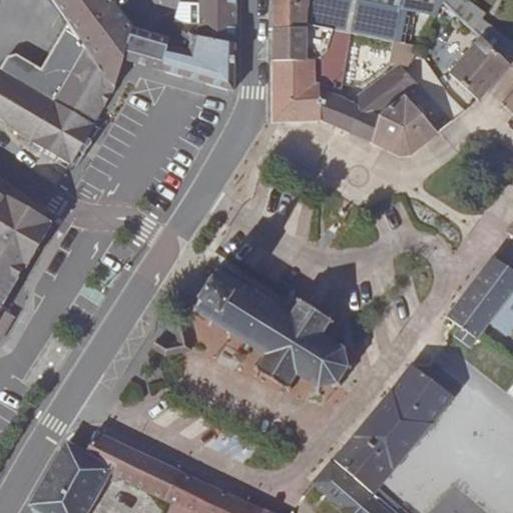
[(234,0),(198,0),(198,3),(179,1),(166,47),(188,51),(190,34),(234,43),(234,28),(234,5),(234,0)]
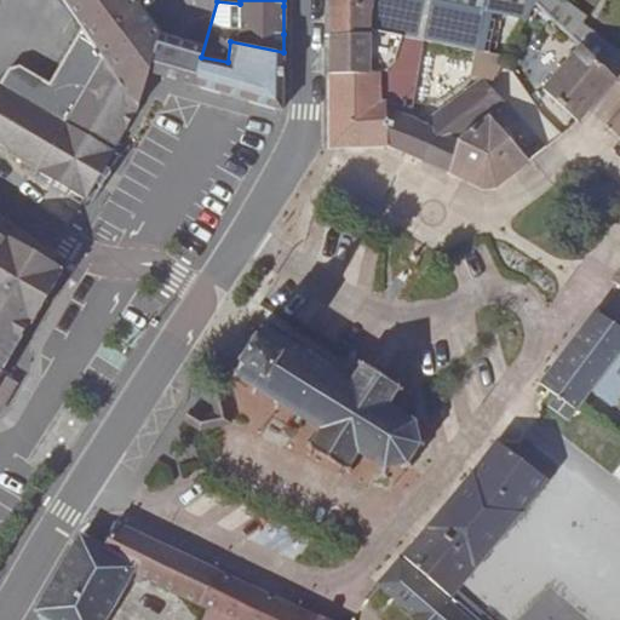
[(396,62),(403,35),(443,44),(451,0),(329,0),(331,56),(329,73),(380,72),(388,72),(396,62)]
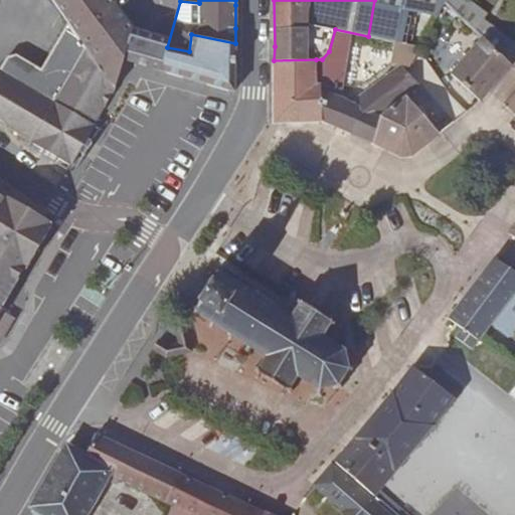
[(401,8),(402,0),(374,0),(368,36),(395,41),(401,8)]
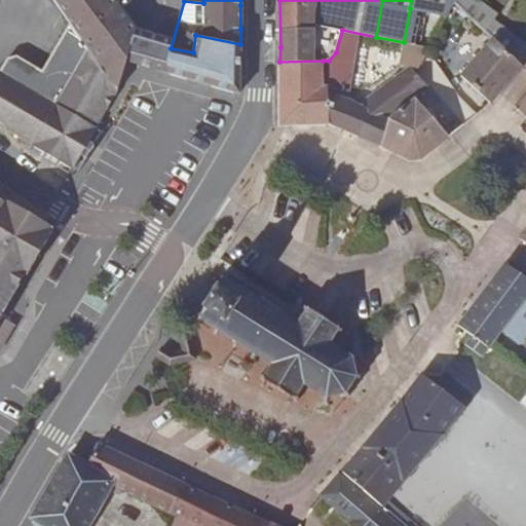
[(454,1),(454,0),(411,0),(410,8),(447,14),(454,1)]
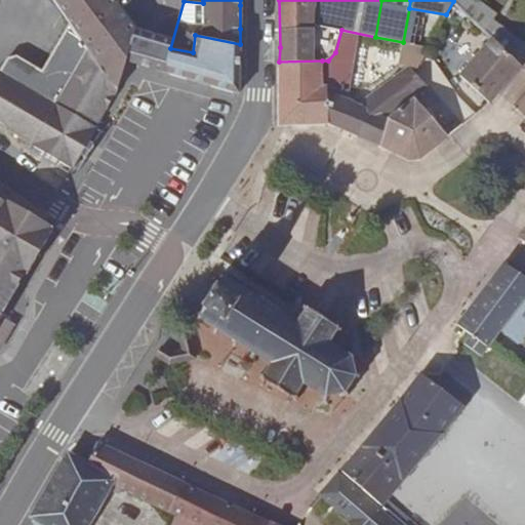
[(491,37),(520,65),(524,58),(524,45),(491,19),(495,14),(476,0),(453,0),(453,1),(491,37)]
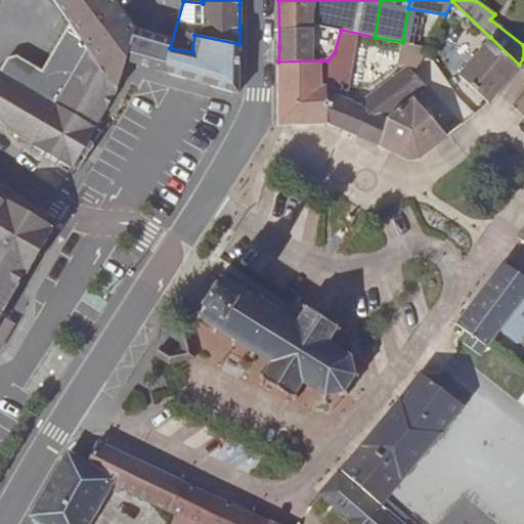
[(122,74),(125,61),(126,58),(93,11),(73,27),(117,91),(122,74)]
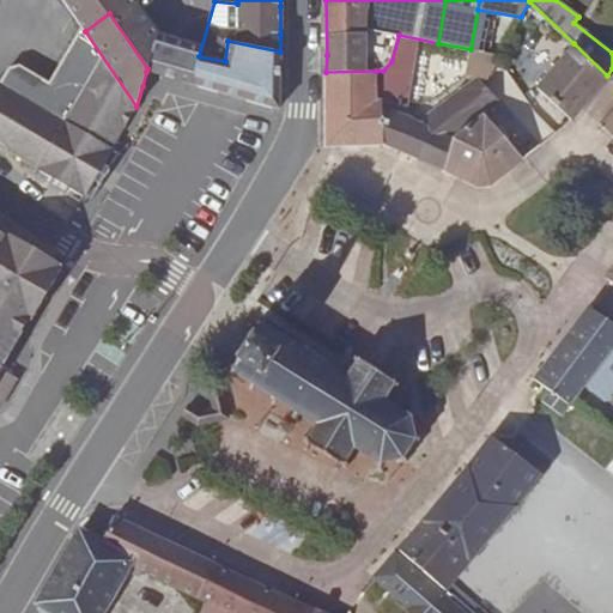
[(0,141),(8,151),(37,169),(68,187),(84,196),(95,181),(99,184),(109,168),(103,164),(114,150),(111,149),(137,107),(85,31),(82,25),(65,54),(74,60),(55,92),(46,86),(49,82),(18,64),(7,67),(0,79),(0,141)]
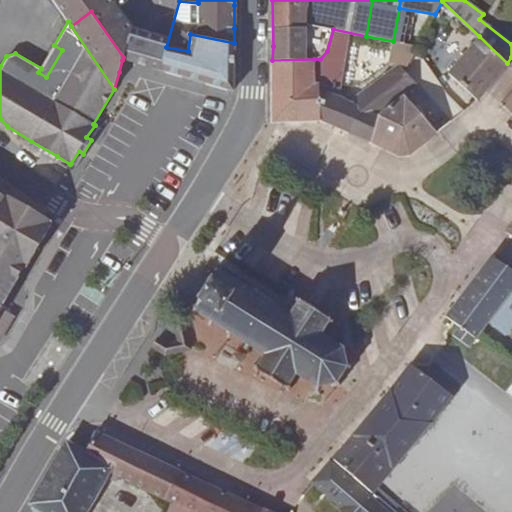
[(232,91),(234,43),(190,34),(188,51),(166,47),(160,70),(232,91)]
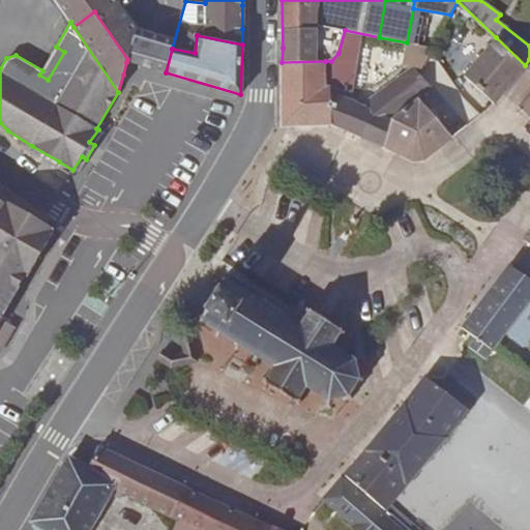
[(499,97),(525,65),(496,37),(465,77),(493,102),(494,104),(499,97)]
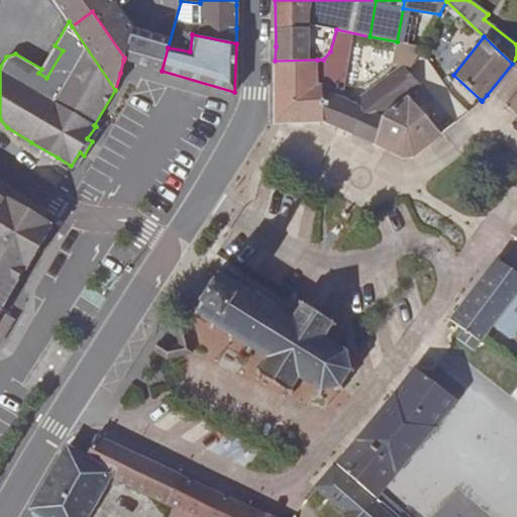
[(409,70),(420,49),(421,46),(413,44),(405,65),(409,70)]
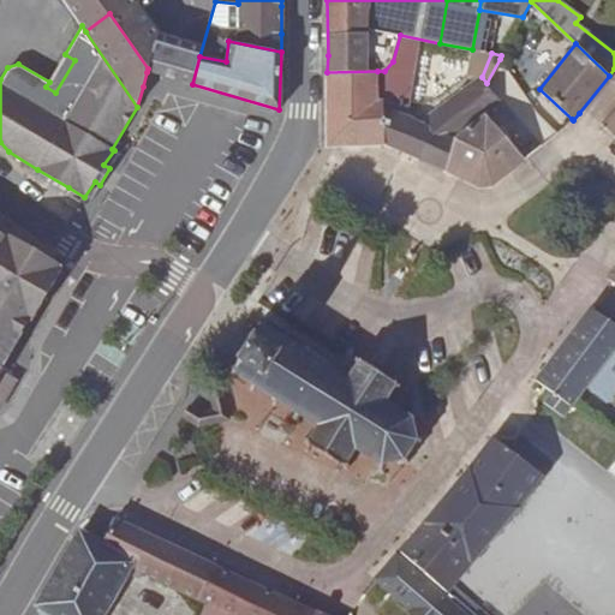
[(55,93),(75,60),(65,54),(49,82),(46,87),(55,93)]
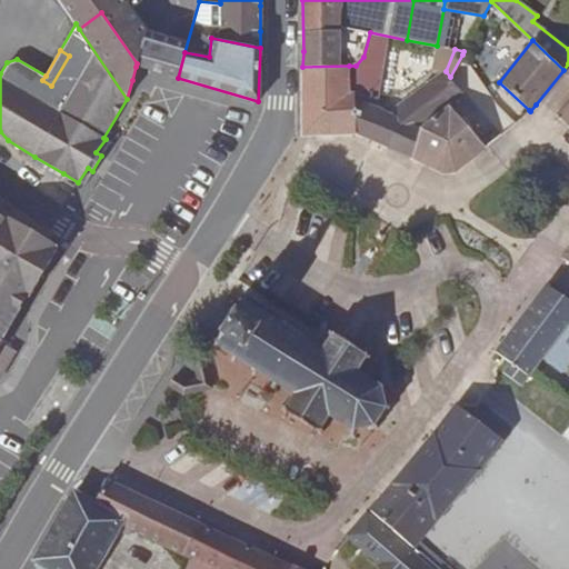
[(355,102),(355,95),(361,95),(361,80),(348,81),(349,66),(302,67),(302,136),(327,135),(357,133),(371,140),(376,108),(362,105),(362,102),(355,102)]
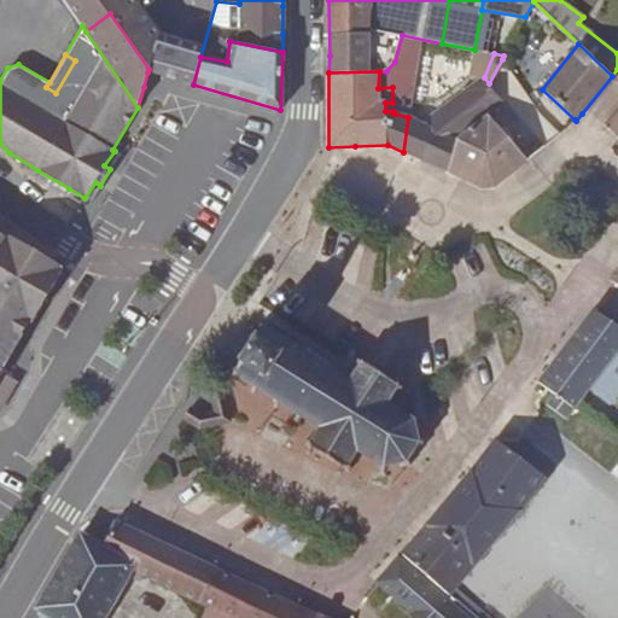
[(417,157),(447,170),(455,139),(488,114),(503,101),(489,83),(484,77),(427,118),(426,124),(417,157)]
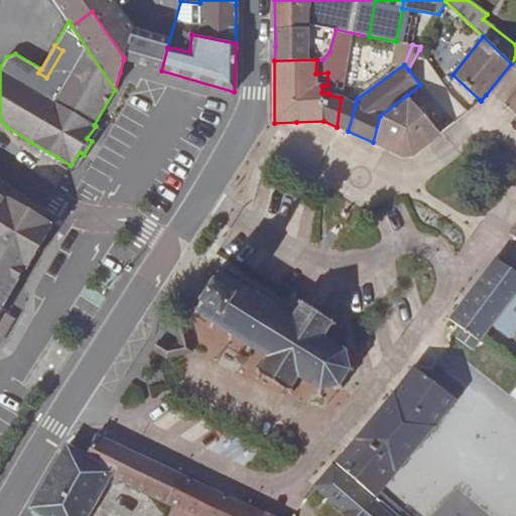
[(515,89),(504,103),(515,116),(515,115),(515,89)]
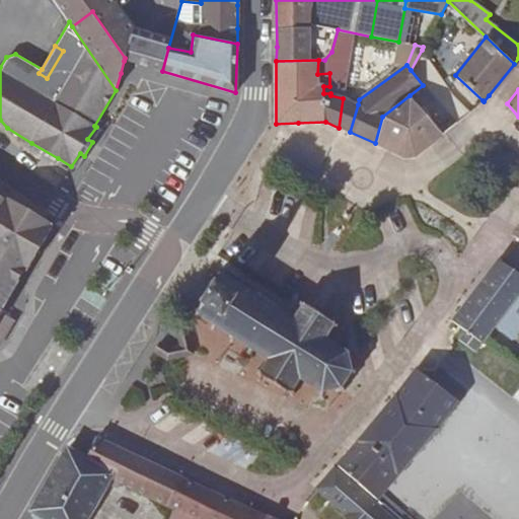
[(406,157),(415,155),(428,145),(442,134),(410,95),(382,117),(375,143),(406,157)]
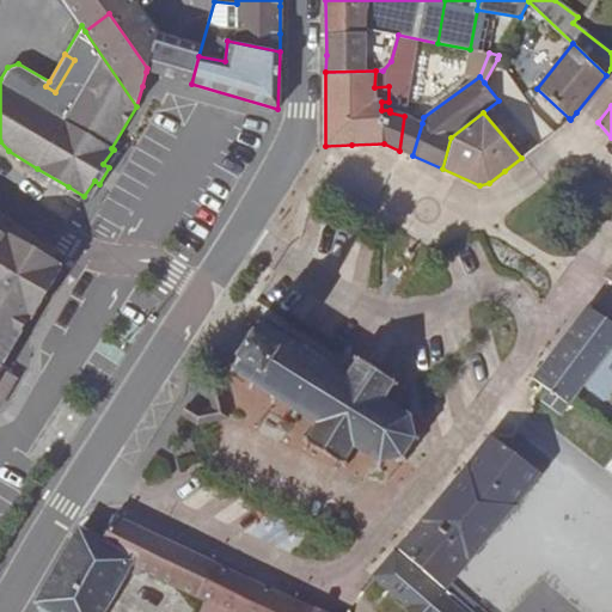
[(404,116),(399,151),(412,155),(422,123),(404,116)]
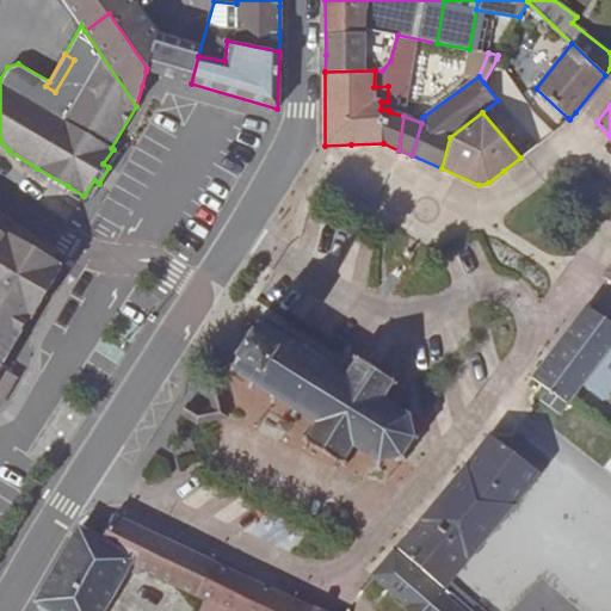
[(113,149),(103,164),(109,167),(118,152),(113,149)]
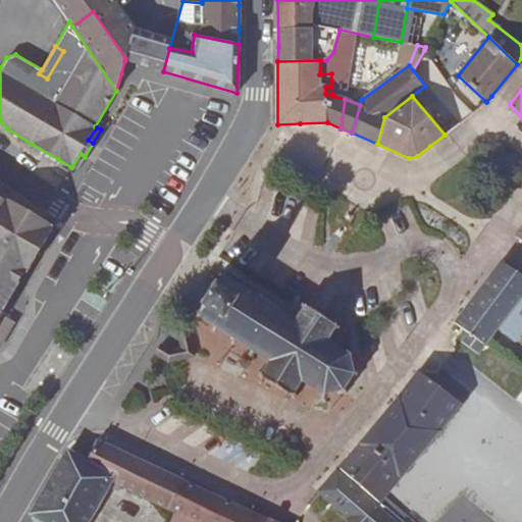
[(28,149),(55,165),(58,159),(32,144),(28,149)]
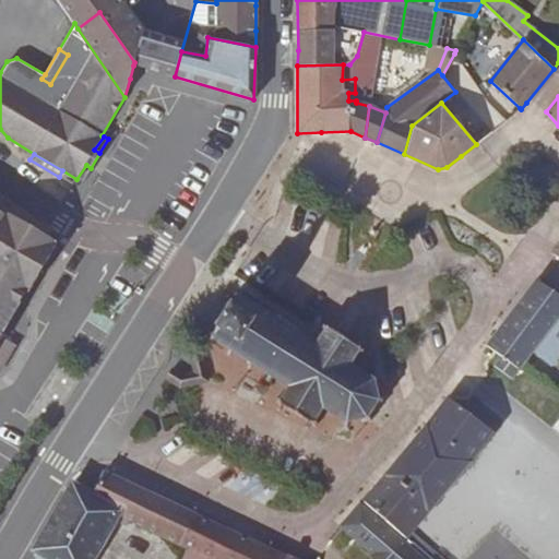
[(82,182),(91,168),(86,165),(76,179),(82,182)]
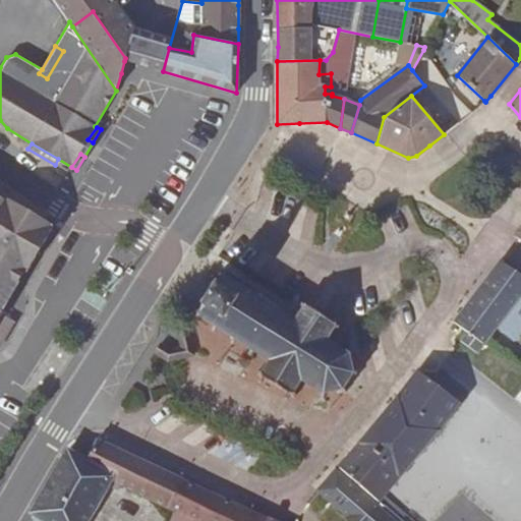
[(0,311),(20,277),(24,271),(26,272),(52,229),(50,227),(51,224),(7,198),(6,200),(0,197),(0,311)]
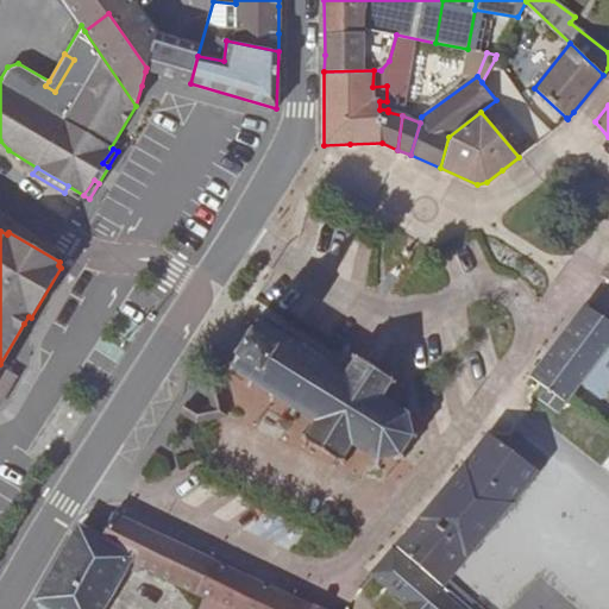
[(540,364),(531,377),(539,383),(546,388),(565,401),(569,397),(581,381),(600,396),(608,383),(608,320),(584,305),(576,316),(556,344),(540,364)]
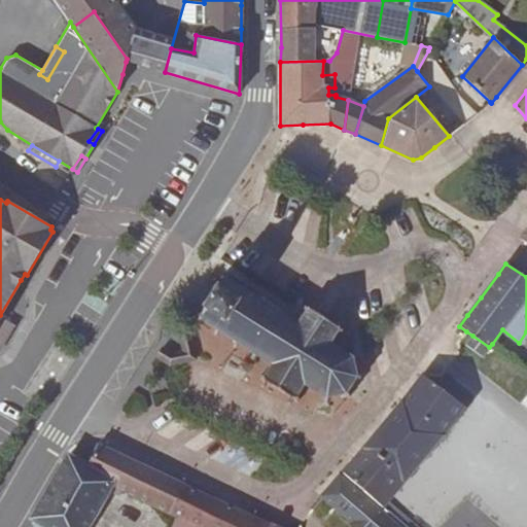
[(343,394),(346,398),(350,396),(350,395),(359,381),(360,381),(360,376),(355,375),(352,360),(356,357),(354,353),(349,357),(327,343),(337,330),(341,334),(343,330),(339,327),(342,323),(339,321),(336,325),(312,311),(315,306),(312,305),(309,309),(304,306),(302,310),(307,313),(299,324),(282,314),(285,310),(282,308),(279,312),(265,303),(268,297),(264,295),(261,301),(245,290),(248,285),(245,284),(242,288),(227,280),(231,275),(227,273),(224,278),(221,276),(219,279),(222,281),(218,287),(215,285),(213,288),(216,291),(208,305),(204,303),(202,307),(205,308),(202,314),(199,313),(197,316),(200,318),(197,322),(200,324),(203,320),(217,328),(214,334),(217,336),(220,330),(237,341),(234,346),(236,348),(240,343),(254,352),(251,357),(254,359),(257,354),(274,364),(267,377),(261,374),(258,378),(264,381),(260,385),(265,387),(268,383),(290,397),(288,401),(290,403),(293,399),(297,401),(300,398),(295,395),(303,383),(324,396),(323,402),(327,403),(327,397),(343,394)]
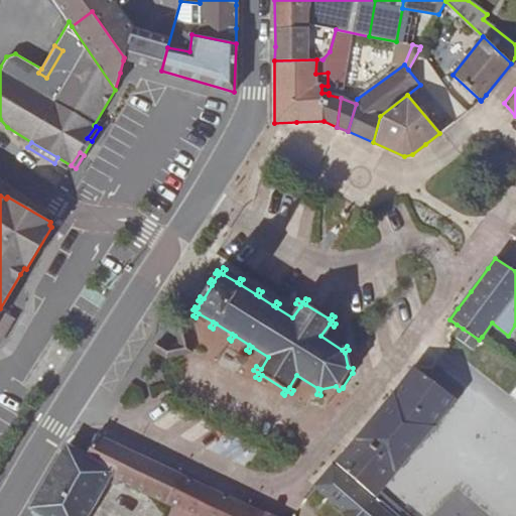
[(0,339),(12,317),(0,309),(0,339)]
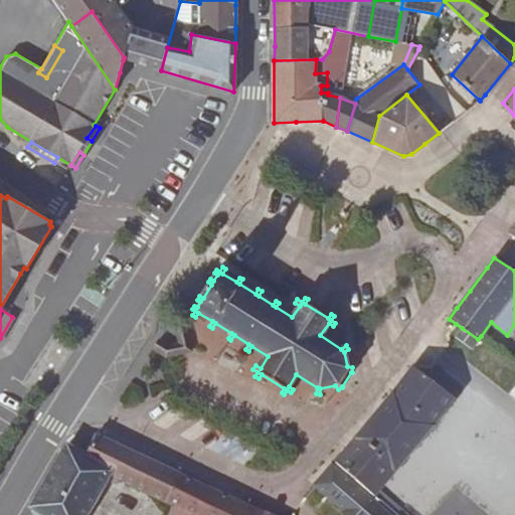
[(167,345),(159,340),(153,349),(165,356),(191,351),(185,325),(173,317),(167,326),(177,332),(179,344),(167,345)]
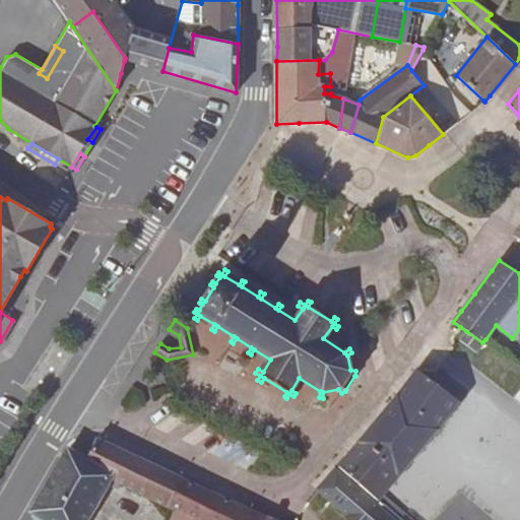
[(482,342),(466,331),(459,340),(475,351),(482,342)]
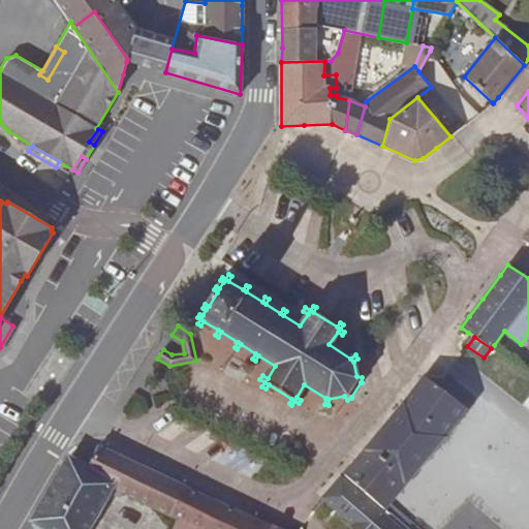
[(402,403),(443,437),(466,407),(424,377),(402,403)]
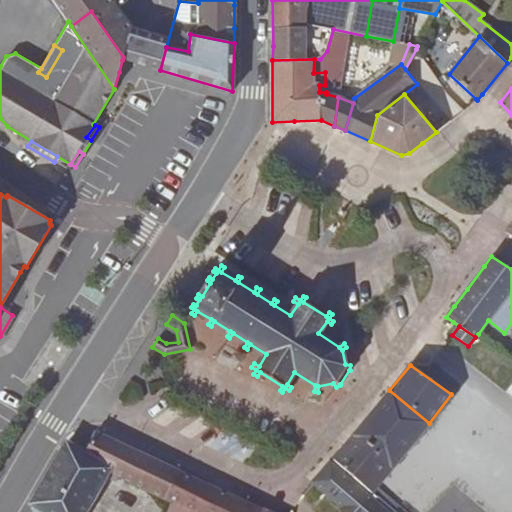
[(372,493),(429,423),(389,390),(342,449),(333,459),(372,493)]
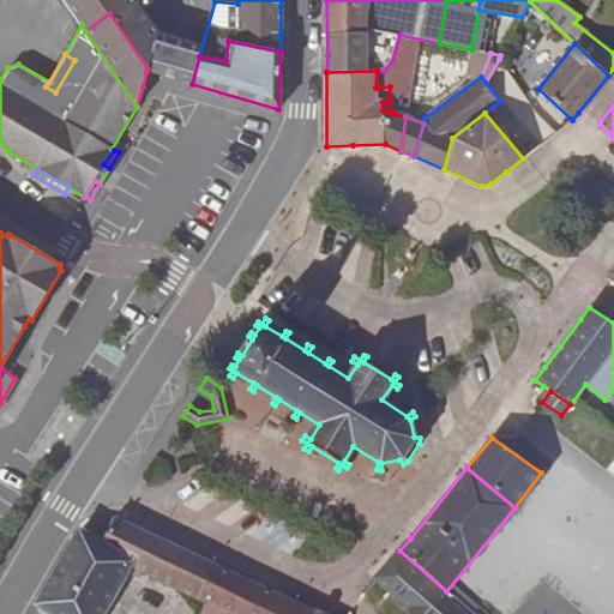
[(109,529),(101,543),(143,569),(198,596),(214,564),(114,518),(109,529)]
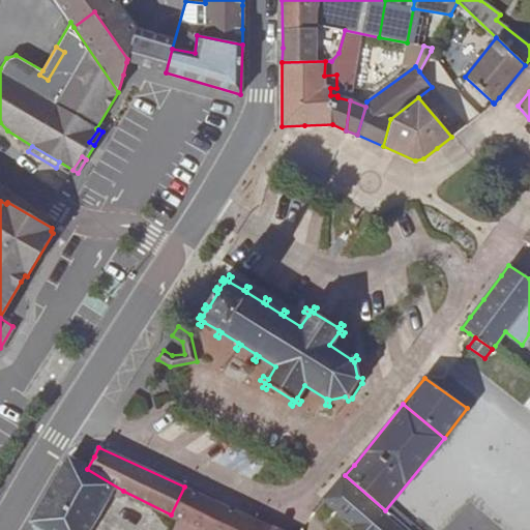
[(36,525),(33,529),(87,529),(110,493),(119,498),(123,491),(87,469),(69,458),(31,522),(36,525)]
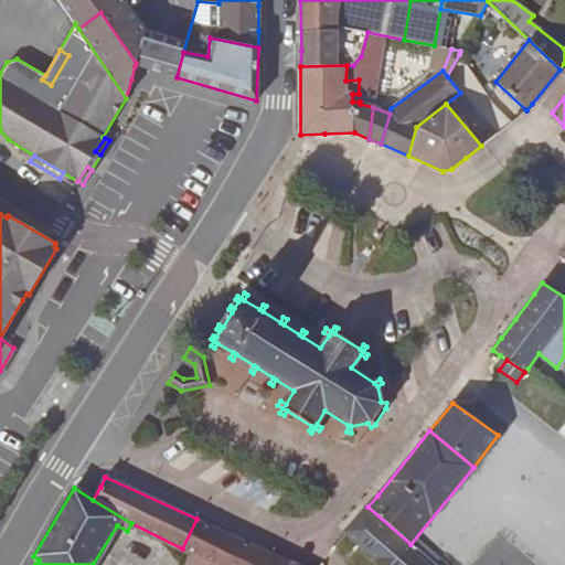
[(368,507),(347,531),(371,552),(370,553),(383,564),(434,564),(411,544),(368,507)]
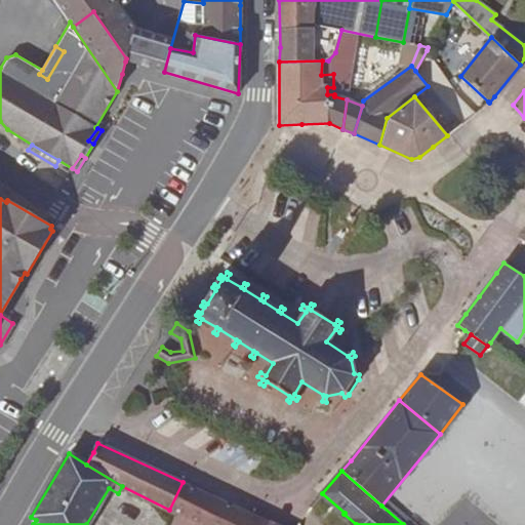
[(274,524),(241,510),(183,482),(169,510),(177,514),(171,524),(274,524)]
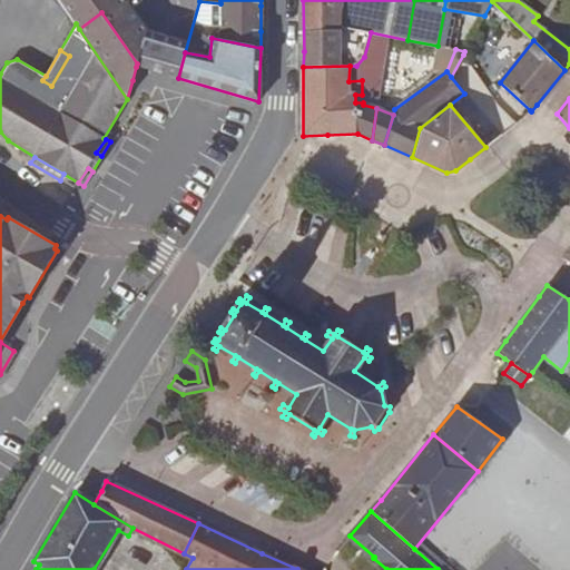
[(357,547),(351,541),(345,549),(351,553),(357,547)]
